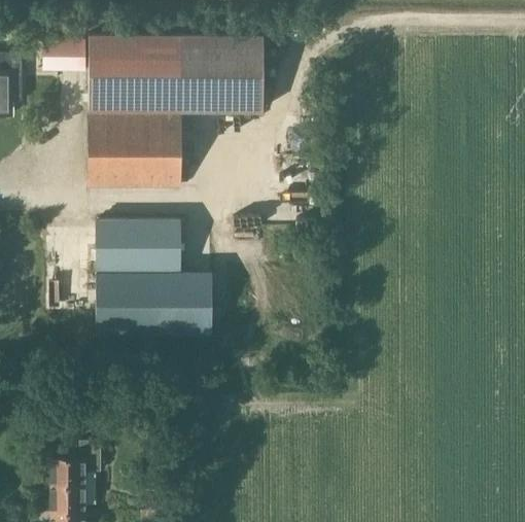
[(263,38),(89,37),(89,113),(263,113),(263,38)]
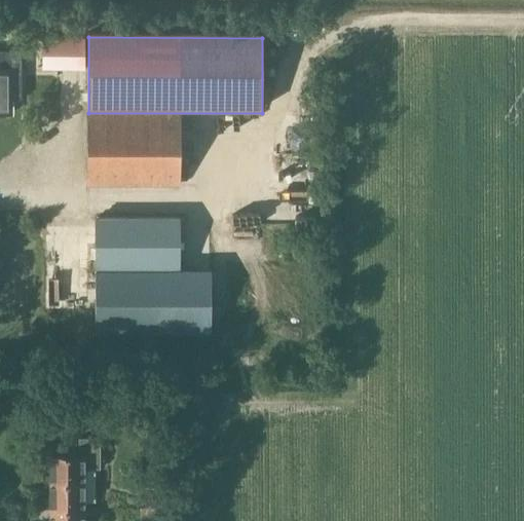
[(43,73),(84,73),(84,43),(43,43),(43,73)]
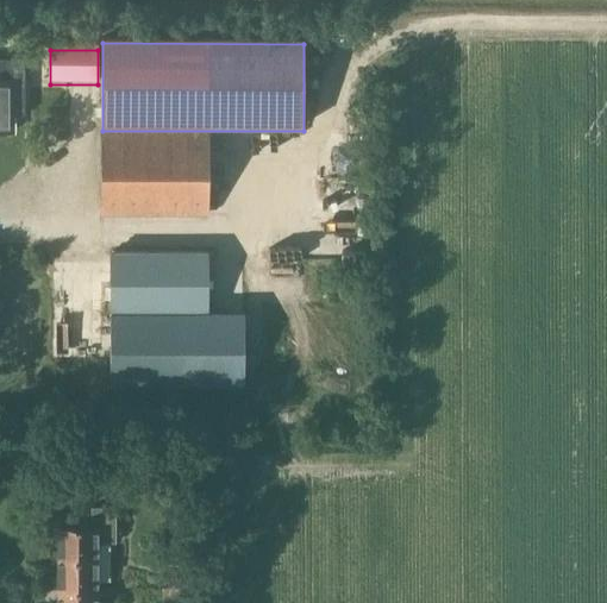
[(0,133),(14,134),(14,114),(25,114),(25,71),(0,70),(0,133)]
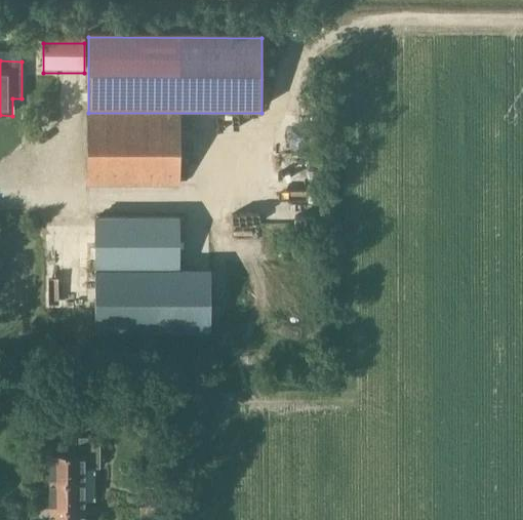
[(179,189),(179,116),(88,116),(88,189),(179,189)]
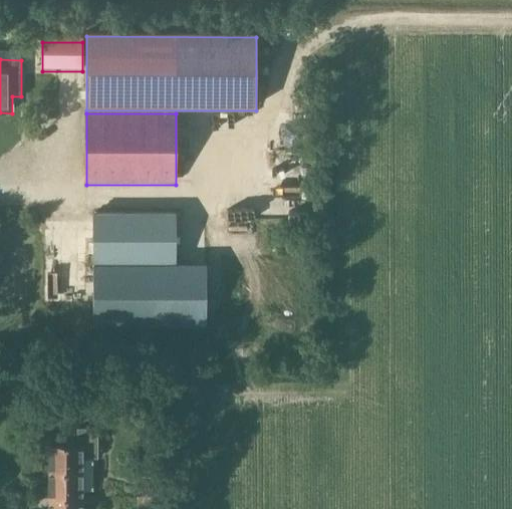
[(281,130),(280,119),(262,121),(264,132),(281,130)]
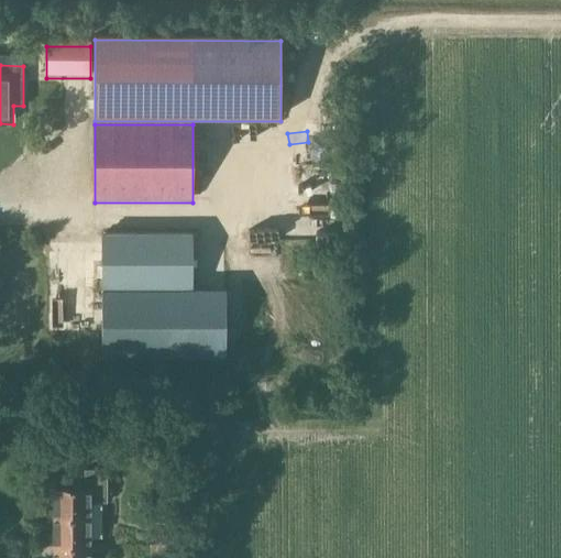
[(103,290),(193,290),(193,238),(103,238),(103,290)]
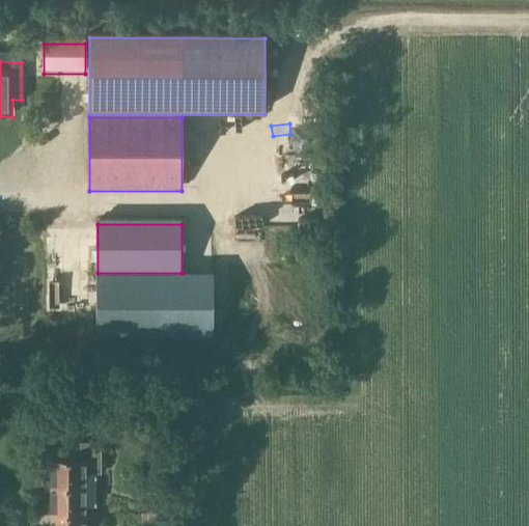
[(234,275),(234,260),(196,259),(195,275),(234,275)]
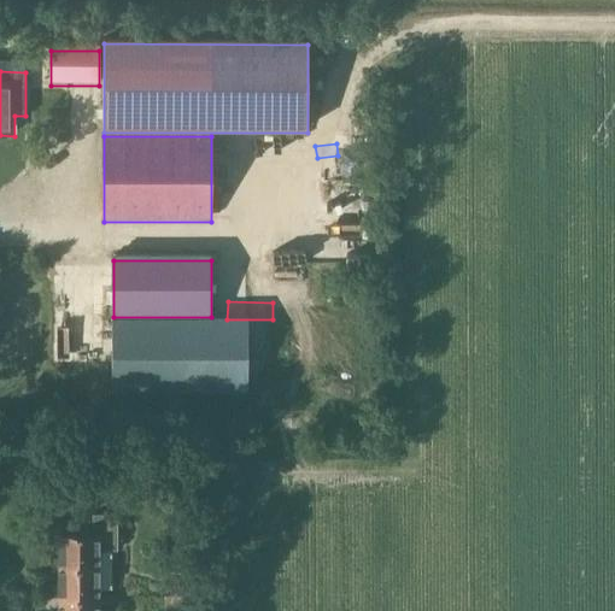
[(211,317),(113,317),(113,392),(249,392),(249,319),(211,319),(211,317)]
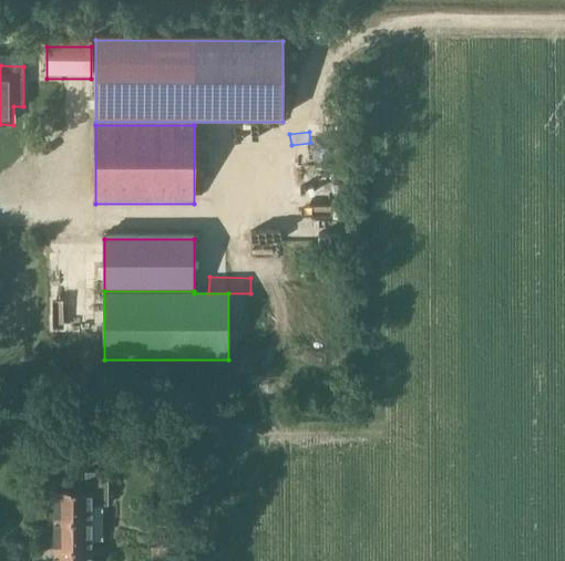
[(91,523),(91,510),(111,509),(110,477),(86,477),(86,495),(55,495),(55,525),(91,523)]
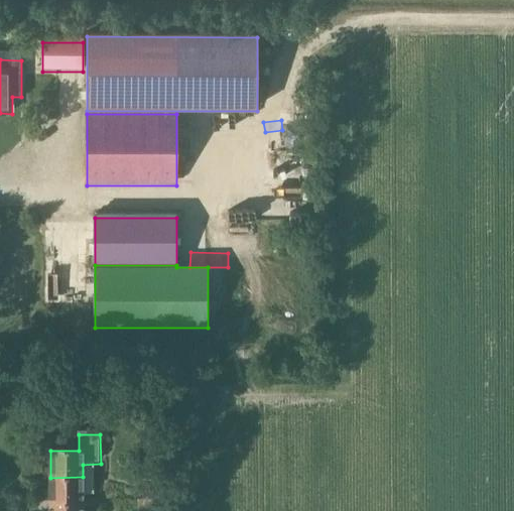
[(50,504),(83,504),(83,477),(50,478),(50,504)]
